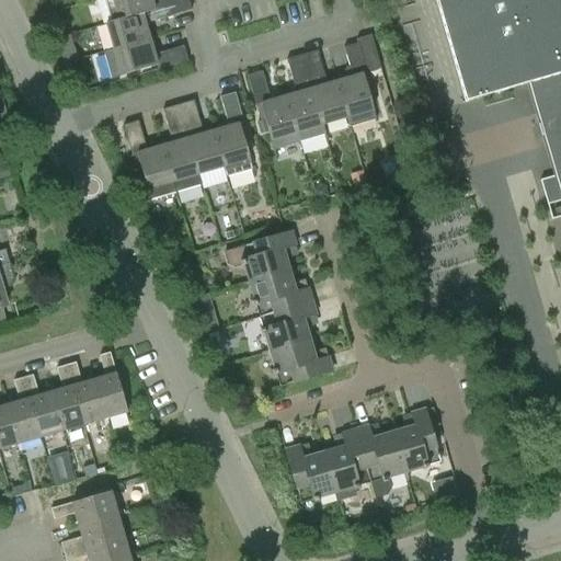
[(118,21),(142,14),(156,11),(156,10),(164,8),(167,18),(192,10),(187,0),(152,0),(151,0),(102,0),(110,23),(118,21)]
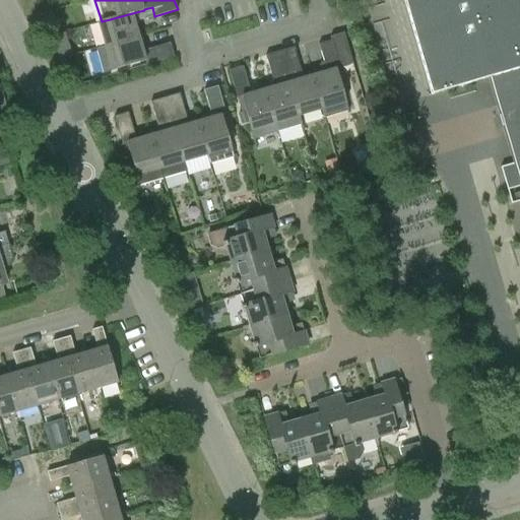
[(519,0),(403,0),(431,94),(476,81),(501,168),(507,190),(519,186),(519,0)]
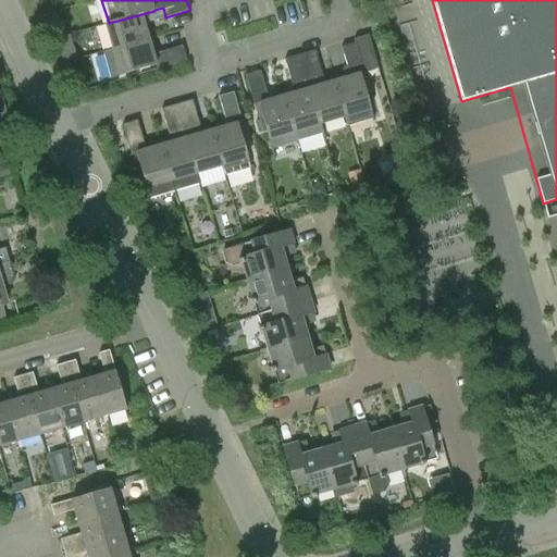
[(106,24),(113,49),(113,50),(149,39),(144,23),(165,17),(163,8),(155,10),(155,11),(141,14),(118,21),(109,23),(106,24)]
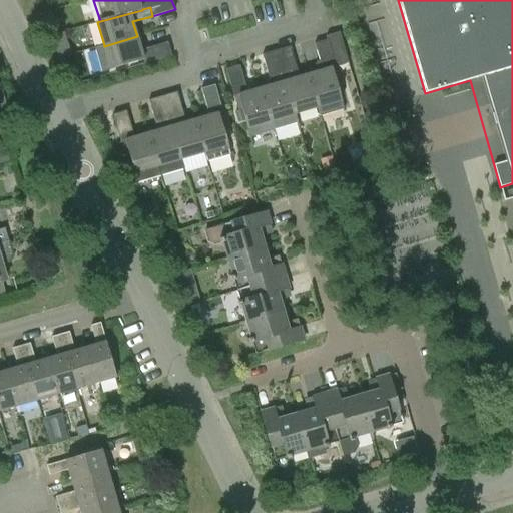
[(302,47),(310,74),(308,75),(318,107),(317,108),(320,117),(343,110),(341,101),(332,67),(336,66),(327,35),(313,39),(314,43),(302,47)]
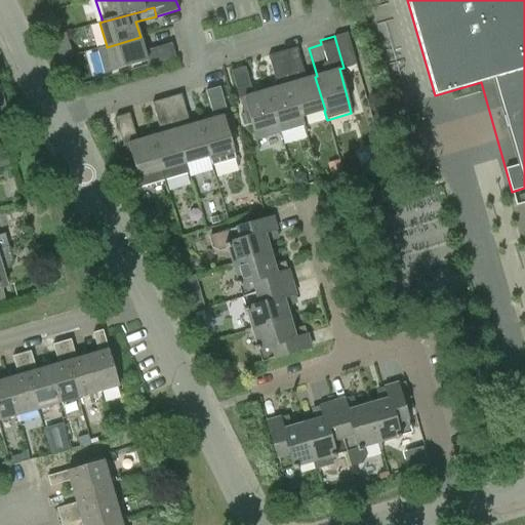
[(171,43),(145,51),(140,37),(107,47),(107,46),(96,49),(104,74),(147,62),(148,66),(176,57),(171,43)]
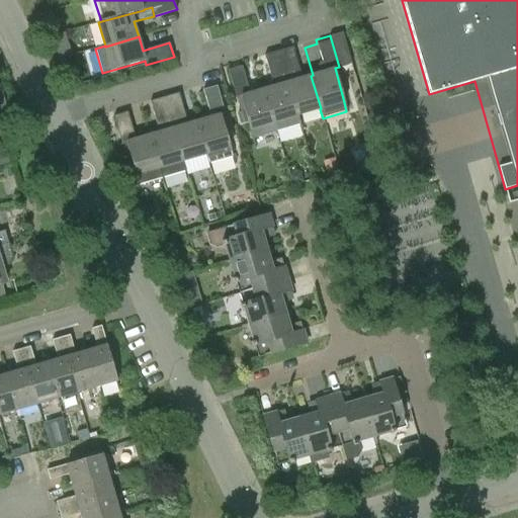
[(278,51),(297,115),(320,109),(321,108),(311,76),(301,78),(292,47),(278,51)]
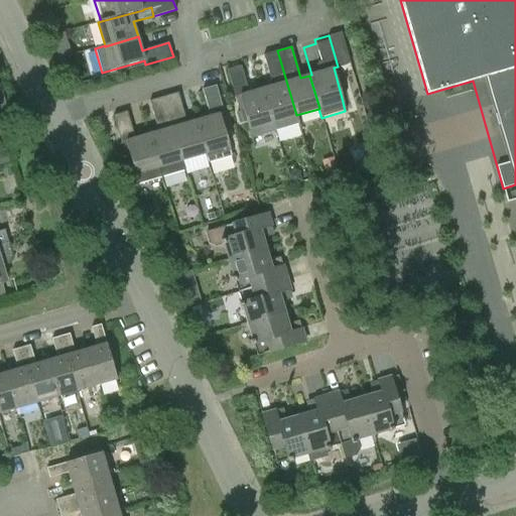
[(263,89),(276,131),(298,124),(296,115),(277,50),(263,54),(272,86),(263,89)]
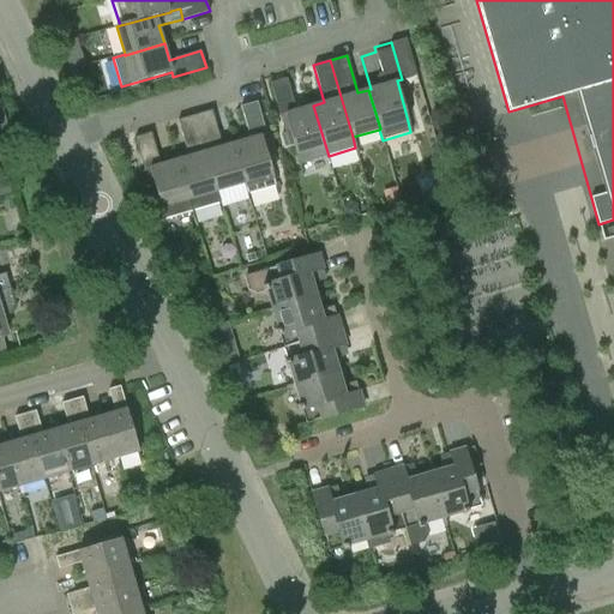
[(280,115),(284,114),(300,164),(329,156),(313,106),(296,110),(287,78),(271,83),(280,115)]
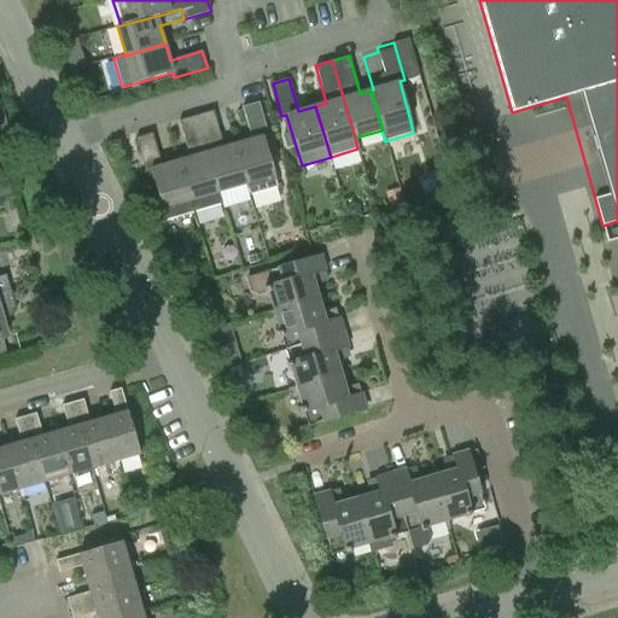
[(242,106),(251,140),(234,145),(246,185),(245,185),(248,196),(278,187),(263,136),(268,135),(258,101),(242,106)]
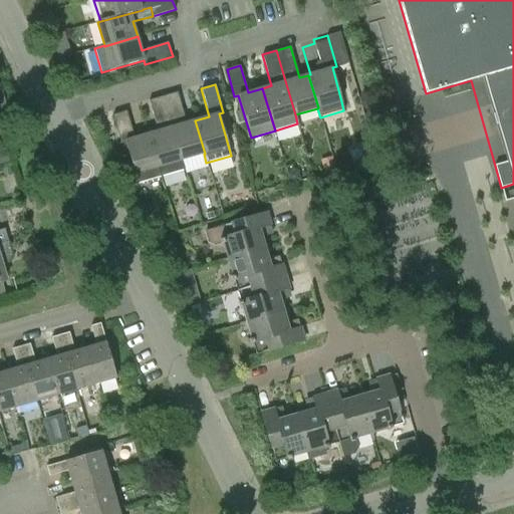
[(182,160),(204,154),(205,154),(195,120),(186,123),(177,91),(163,95),(182,160)]
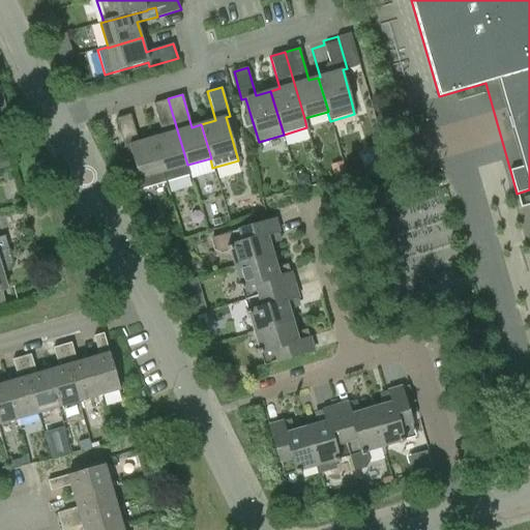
[(153,138),(167,182),(189,176),(187,166),(187,165),(168,98),(153,102),(163,136),(153,138)]
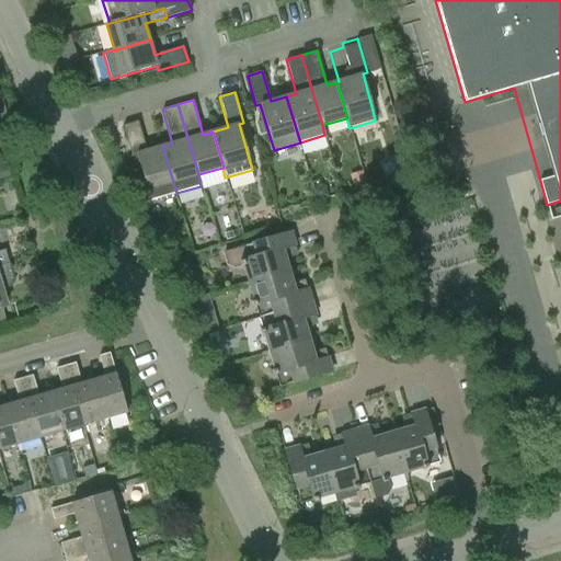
[(123,125),(132,156),(127,157),(132,170),(140,168),(150,201),(176,193),(162,146),(147,151),(138,121),(123,125)]
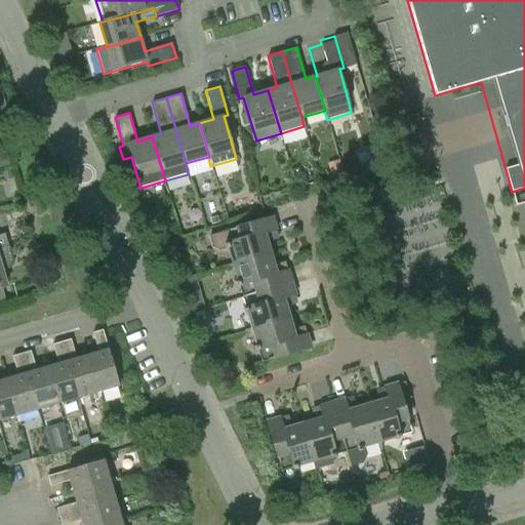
[(0,168),(9,166),(6,155),(0,156),(0,168)]
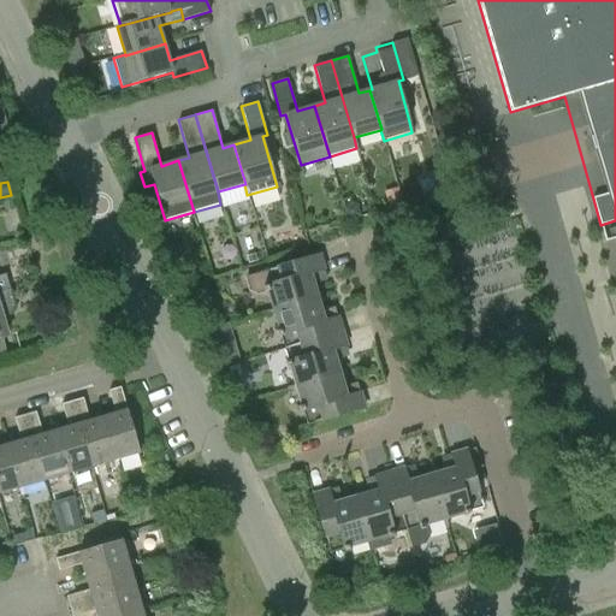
[(250,266),(265,262),(262,253),(248,258),(250,266)]
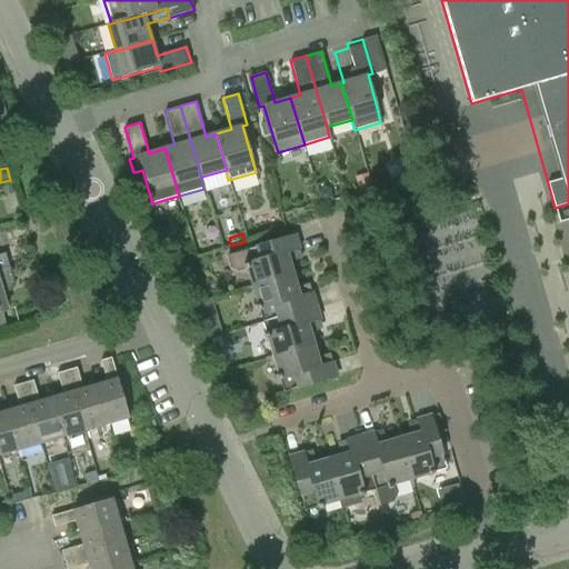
[(253,288),(292,276),(288,258),(300,255),(295,237),(226,257),(229,269),(237,272),(248,270),(253,288)]
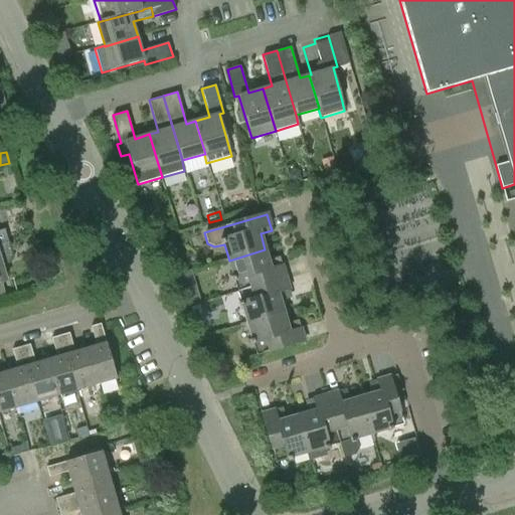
[(5,282),(1,266),(8,264),(12,258),(8,242),(0,244),(0,297),(5,296),(1,283),(5,282)]
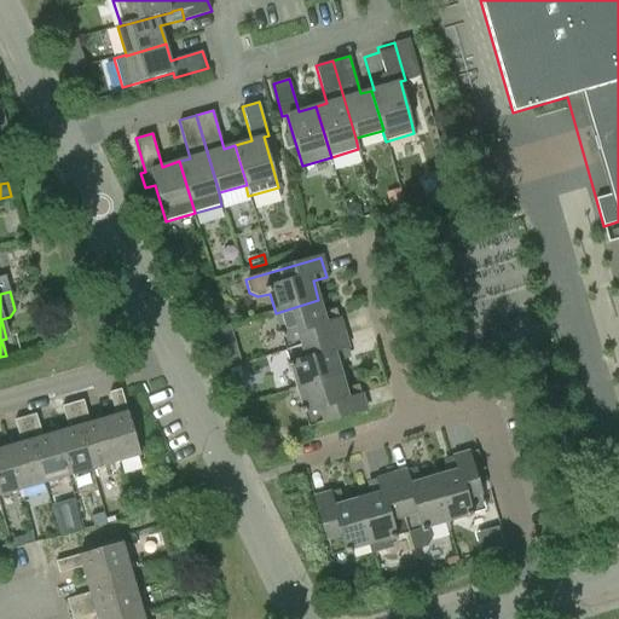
[(318,300),(276,313),(287,351),(343,334),(337,314),(324,318),(318,300)]
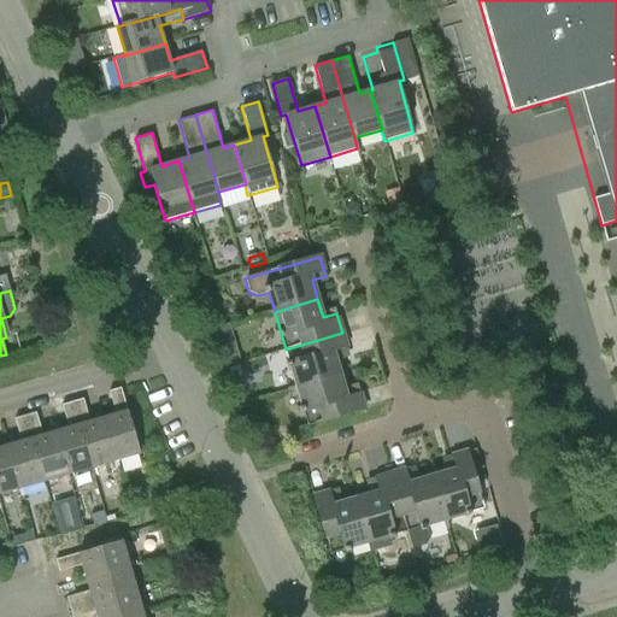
[(215,331),(218,345),(234,340),(230,327),(215,331)]
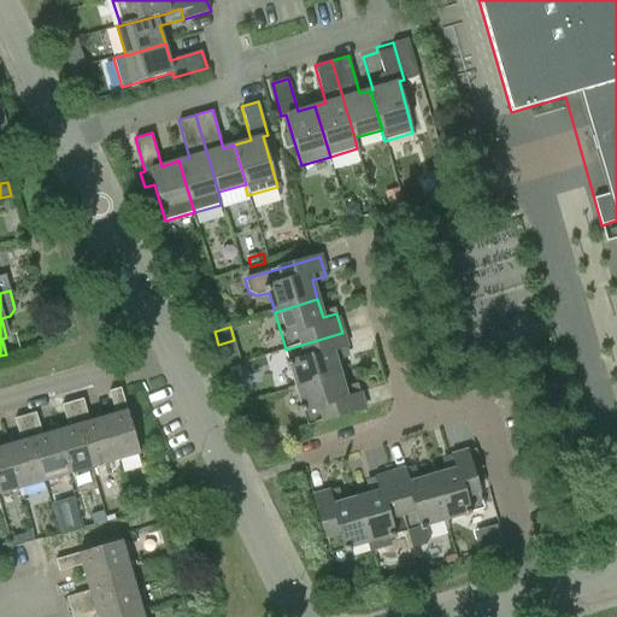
[(342,333),(286,350),(297,388),(340,375),(334,356),(348,352),(342,333)]
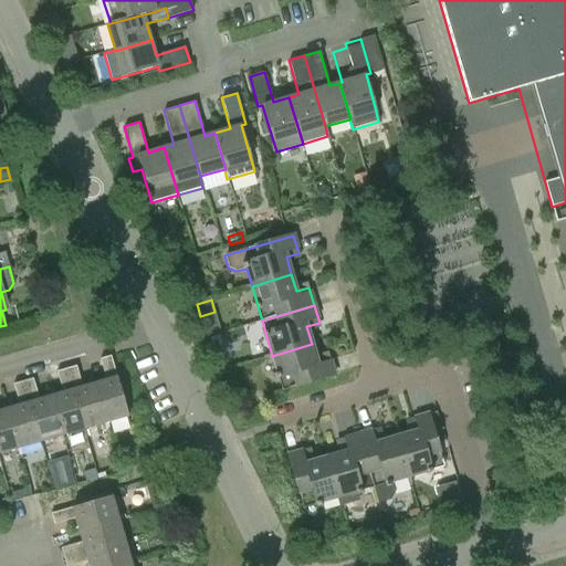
[(312,344),(272,356),(282,390),(335,375),(329,357),(316,360),(312,344)]
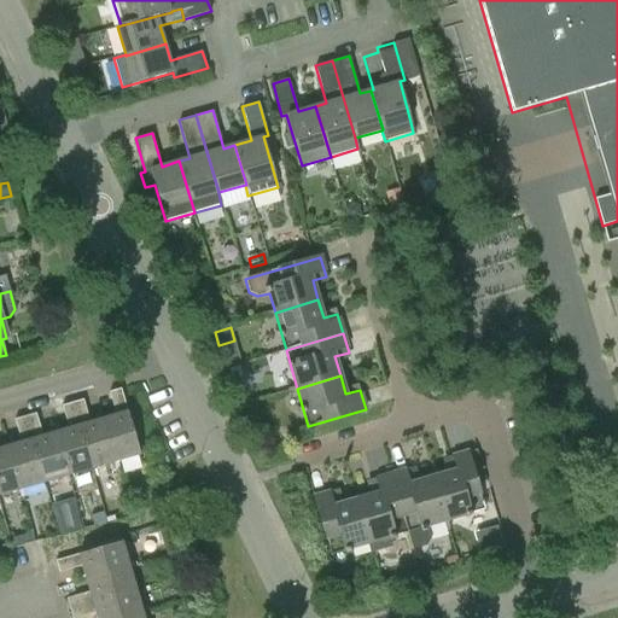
[(109,392),(116,415),(103,419),(115,461),(140,455),(121,389),(109,392)]
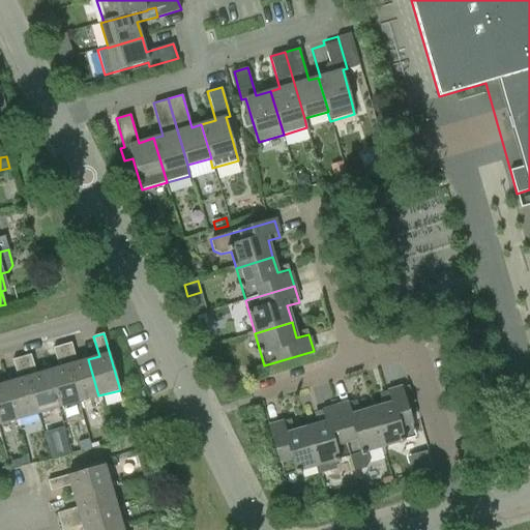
[(98,395),(88,359),(77,362),(71,343),(62,346),(65,357),(79,402),(98,395)]
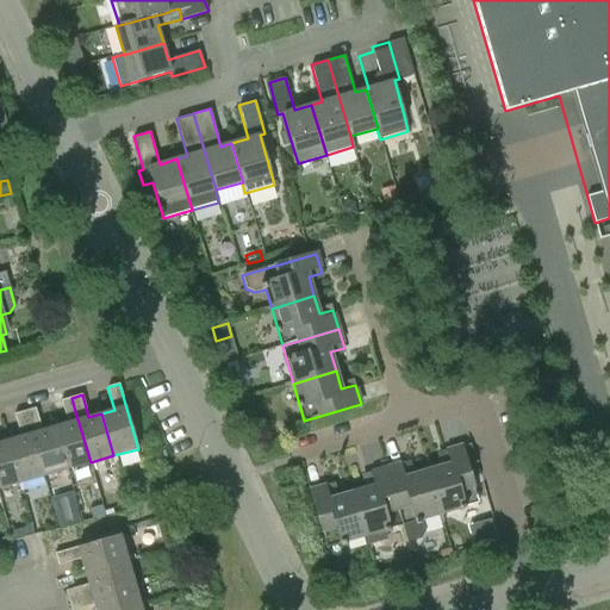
[(91,462),(75,411),(72,398),(61,400),(67,423),(55,427),(67,470),(91,462)]
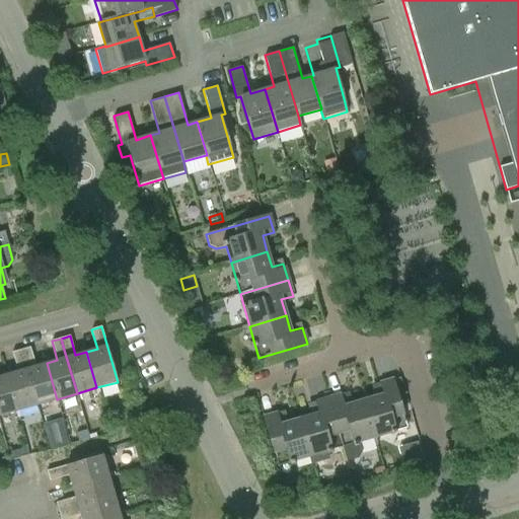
[(57,399),(47,363),(35,367),(29,348),(21,350),(38,405),(57,399)]
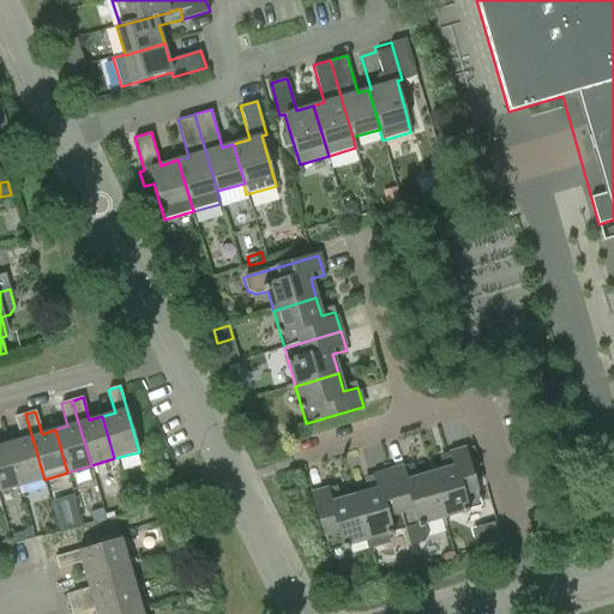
[(44,480),(25,414),(14,417),(20,440),(8,444),(20,486),(44,480)]
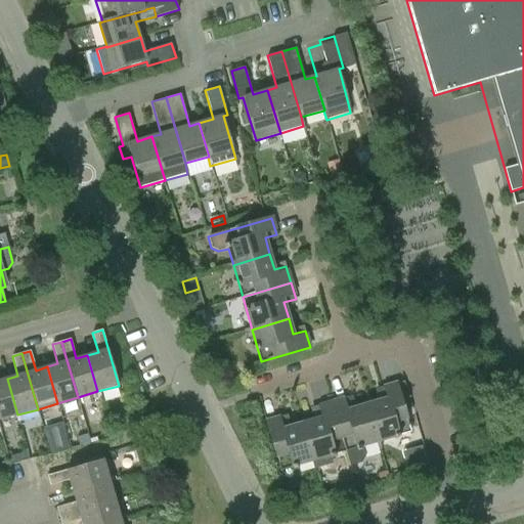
[(0,420),(17,415),(7,379),(0,380),(0,420)]
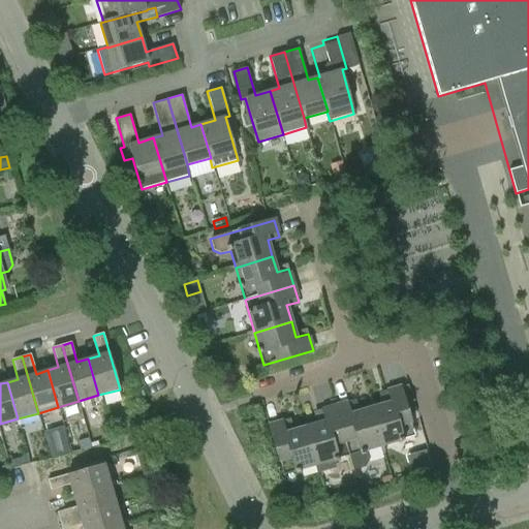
[(419,412),(411,384),(400,387),(382,392),(386,404),(370,409),(381,445),(413,436),(408,415),(419,412)]
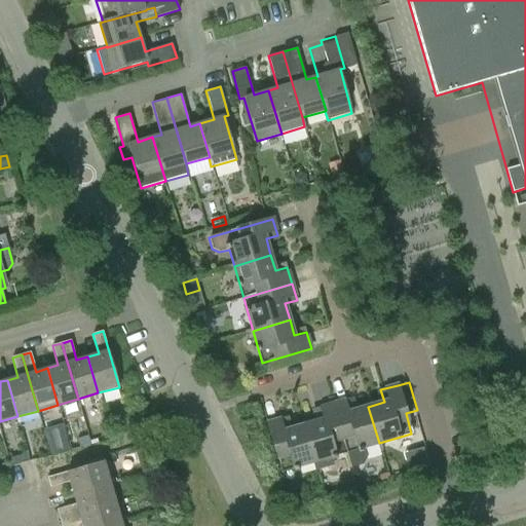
[(379,443),(368,407),(352,411),(348,400),(333,404),(347,453),(346,453),(351,468),(363,464),(367,457),(364,448),(379,443)]
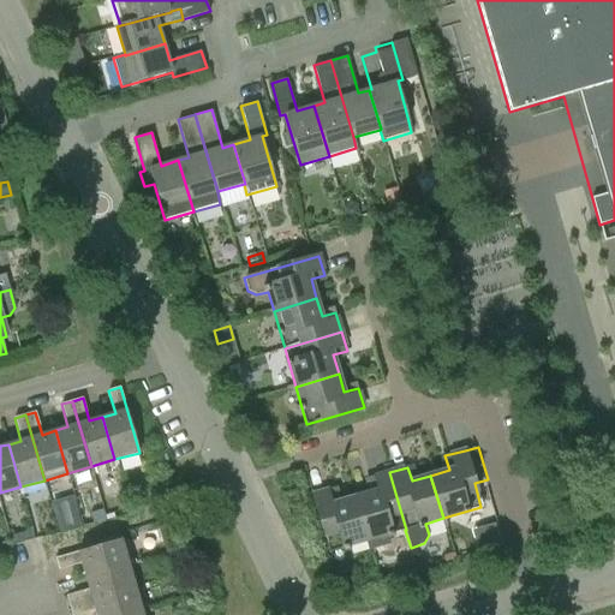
[(387,535),(405,530),(406,530),(389,472),(370,478),(374,491),(354,497),(368,541),(369,541),(371,549),(389,544),(387,535)]
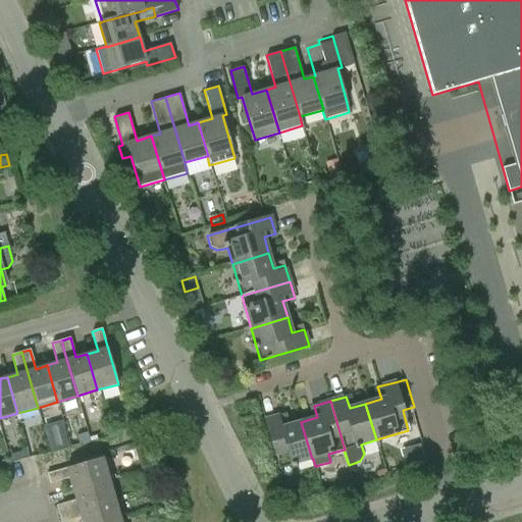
[(125,425),(135,422),(132,414),(122,416),(125,425)]
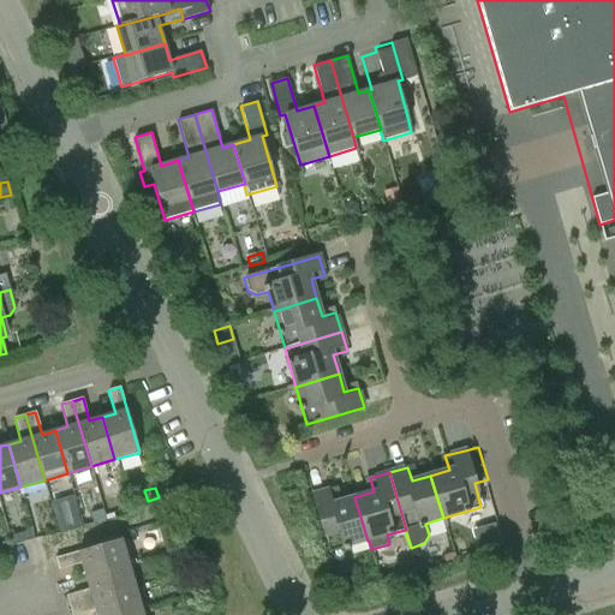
[(368,541),(354,497),(336,503),(332,489),(312,495),(329,551),(368,541)]
